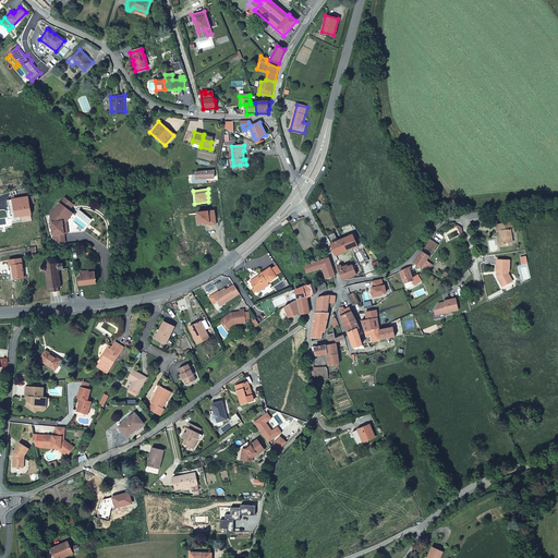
[(10,209),(11,214),(29,210),(27,197),(12,199),(13,209),(10,209)]
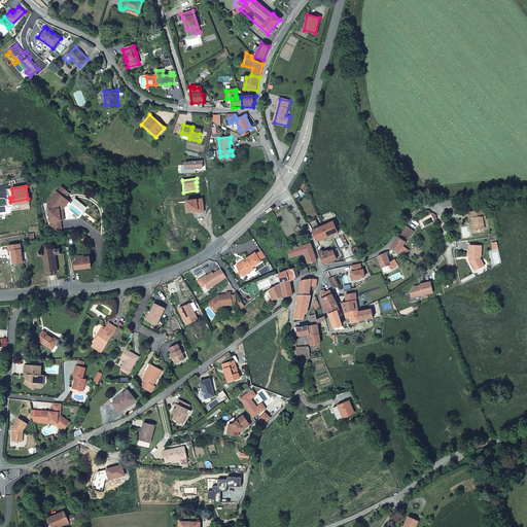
[(63,202),(53,195),(43,207),(47,225),(48,230),(50,229),(51,233),(60,232),(58,223),(56,211),(63,202)]
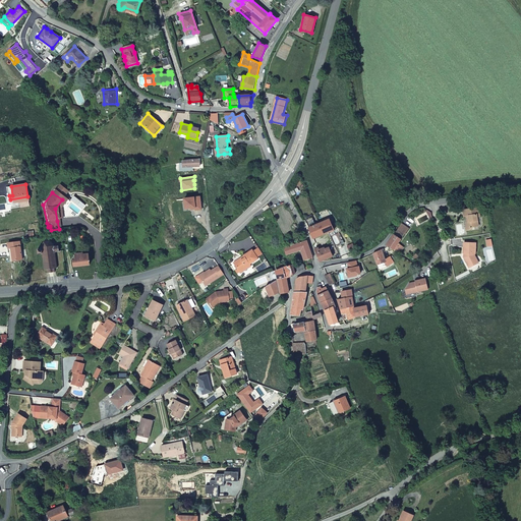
[(200,196),(184,197),(186,208),(191,208),(195,207),(195,210),(201,209),(200,196)]
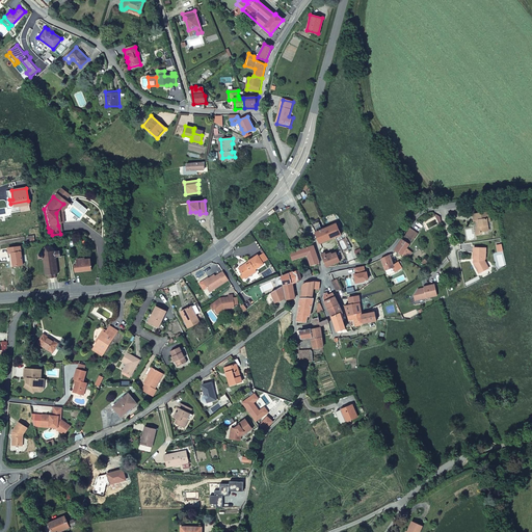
[(67,205),(63,204),(56,213),(58,225),(62,224),(60,214),(67,205)]
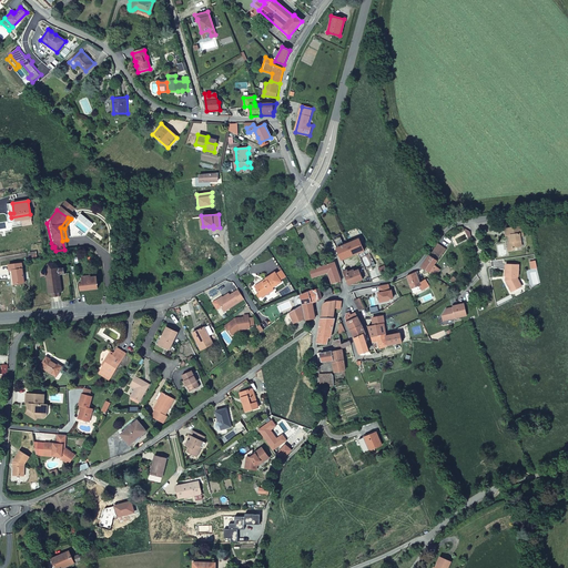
[(525,227),(508,230),(508,236),(511,236),(511,240),(513,240),(513,242),(511,242),(510,244),(510,251),(515,250),(517,247),(524,247),(523,237),(526,236),(525,227)]
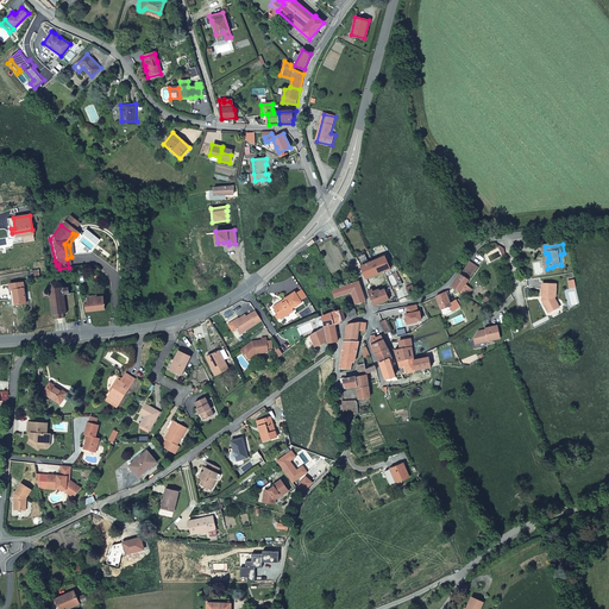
[(365,277),(384,270),(387,269),(390,269),(384,256),(366,263),(360,265),(365,277)]
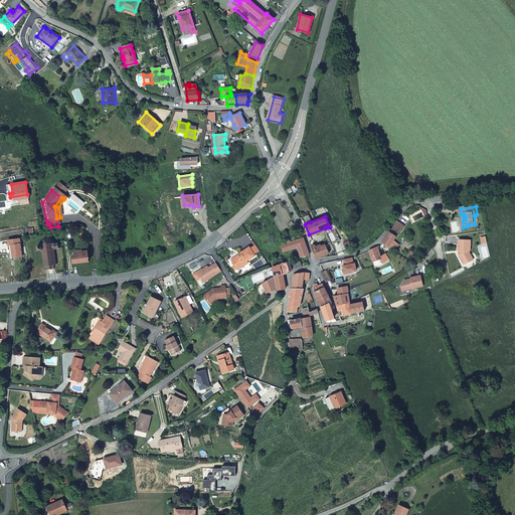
[(384,241),(390,247),(402,233),(406,228),(399,221),(394,226),(384,241)]
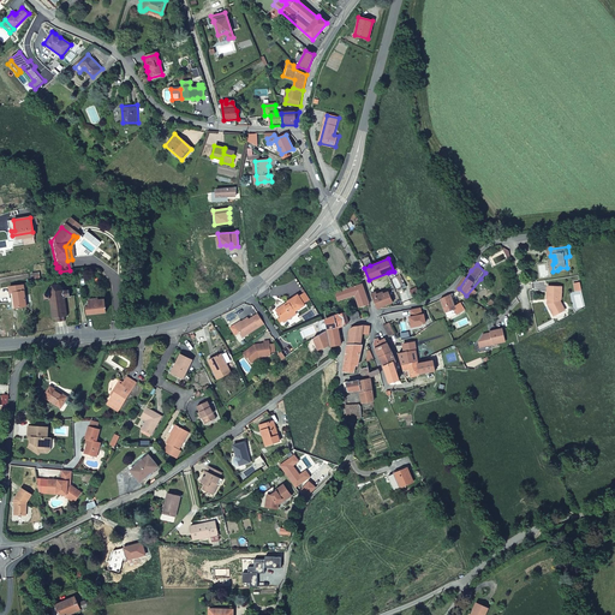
[(362,282),(356,282),(357,285),(334,291),(338,299),(353,296),(357,305),(364,304),(366,308),(370,306),(370,304),(362,282)]
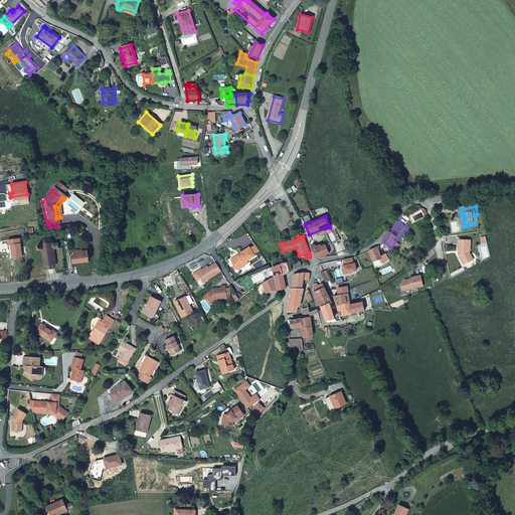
[(43,237),(40,245),(36,245),(37,250),(41,250),(43,267),(46,267),(46,269),(53,269),(53,266),(56,265),(54,247),(58,247),(57,242),(54,242),(48,237),(43,237)]
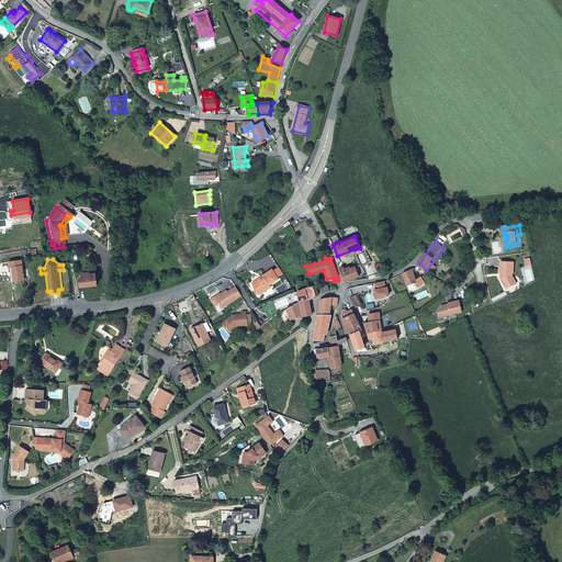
[(20,260),(8,261),(9,268),(10,268),(12,281),(22,280),(20,260)]
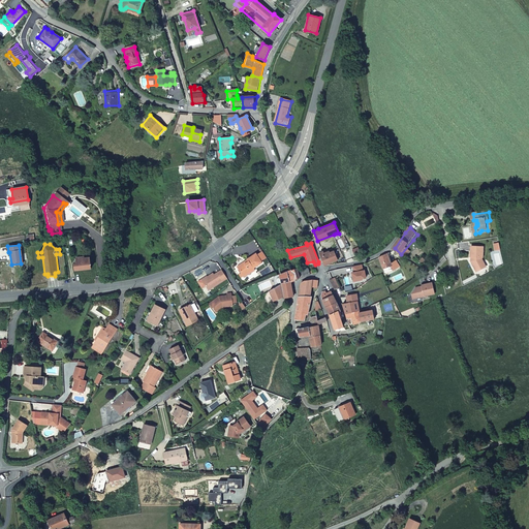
[(486,249),(473,248),(473,259),(475,259),(475,262),(474,263),(479,274),(487,270),(484,266),(487,265),(485,261),(485,259),(486,259),(486,249)]
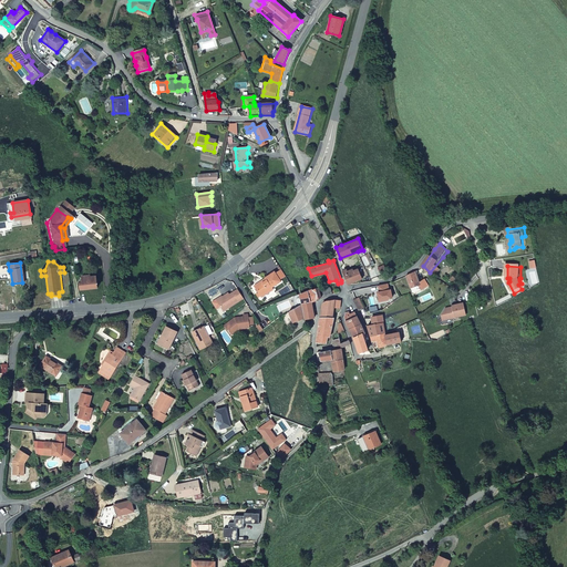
[(280,280),(287,276),(282,269),(277,272),(276,271),(267,277),(268,278),(269,280),(265,284),(264,281),(258,285),(261,290),(259,291),(263,297),(275,289),(274,288),(282,281),(280,280)]
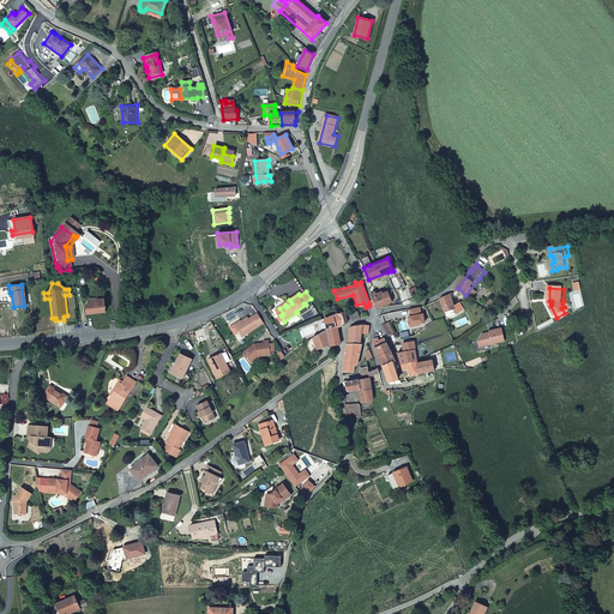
[(391,301),(387,292),(377,295),(374,292),(371,293),(377,307),(391,301)]
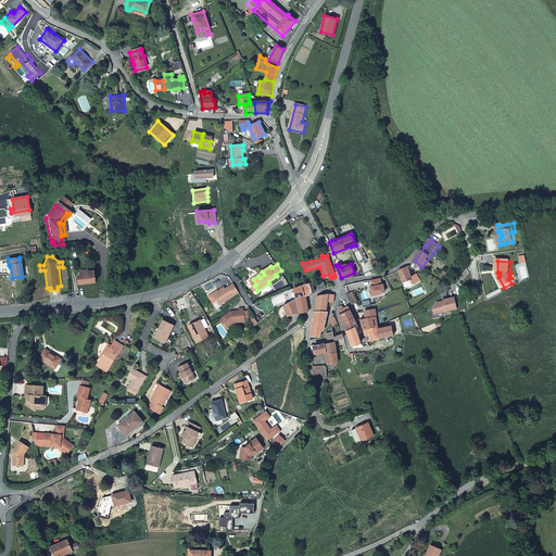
[(405,282),(414,278),(411,272),(413,270),(412,266),(401,270),(405,282)]
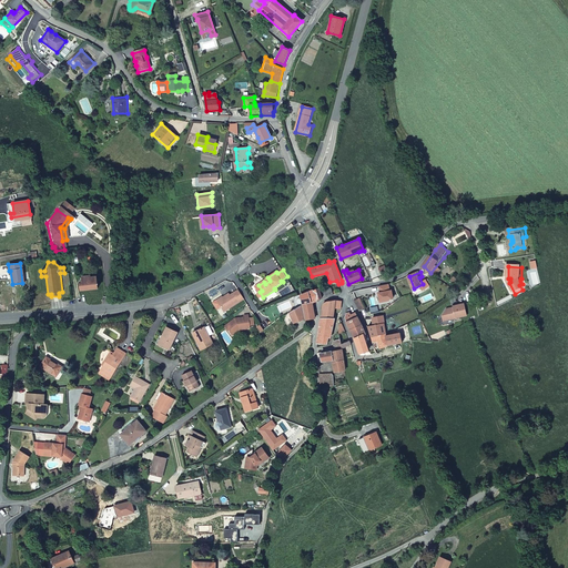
[(81,291),(98,288),(97,279),(94,277),(94,276),(83,277),(83,281),(80,282),(81,291)]
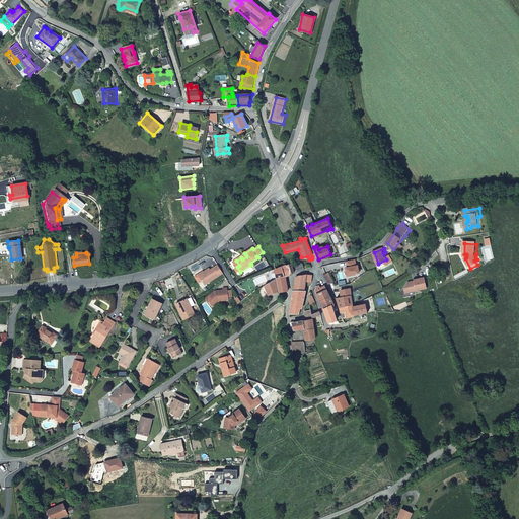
[(273,262),(275,268),(275,269),(285,265),(282,257),(273,262)]
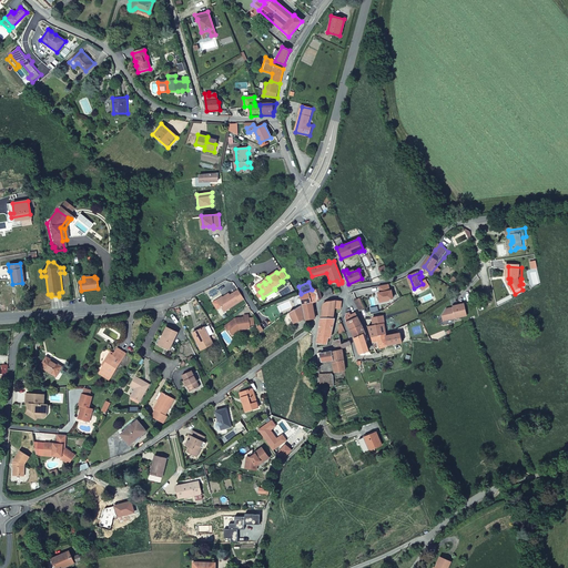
[(391,284),(381,286),(382,292),(383,291),(384,293),(381,294),(383,303),(392,301),(391,300),(396,298),(395,291),(393,292),(391,284)]
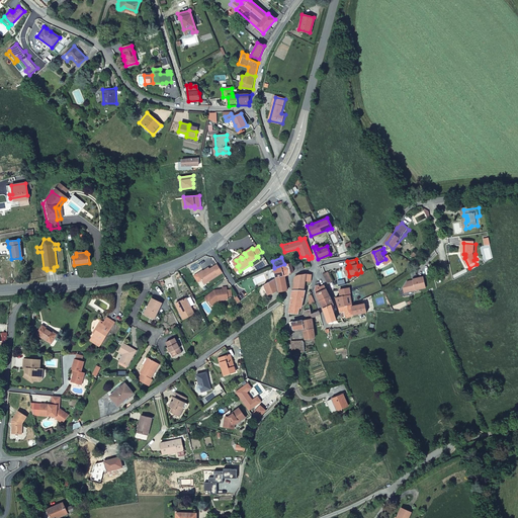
[(301,261),(293,260),(295,269),(303,268),(303,266),(301,261)]
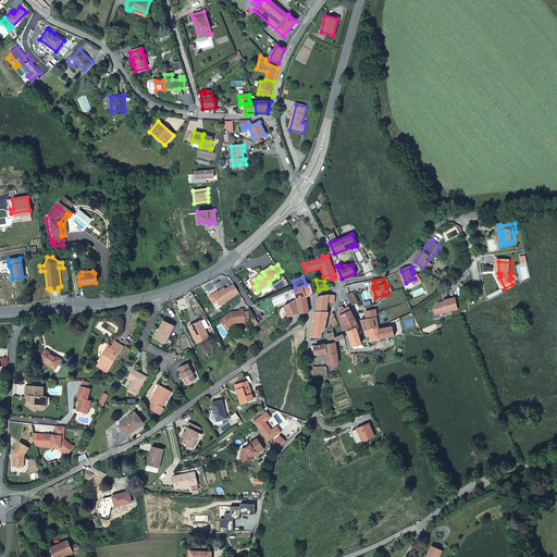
[(297,297),(306,296),(314,292),(313,286),(314,285),(314,282),(311,282),(306,284),(295,288),(297,297)]
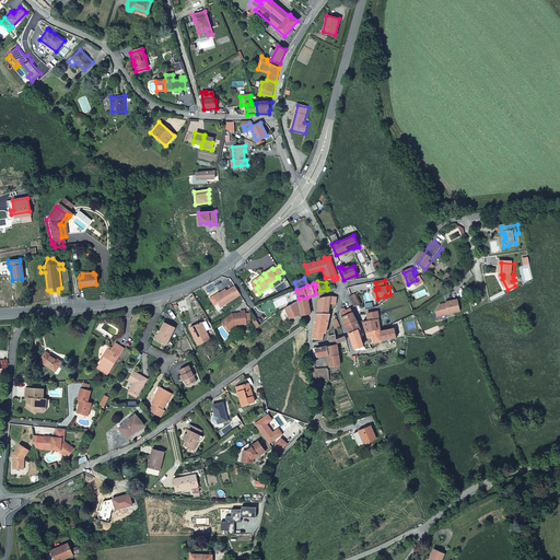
[(221,294),(216,296),(221,306),(241,294),(235,284),(225,291),(224,290),(220,292),(221,294)]
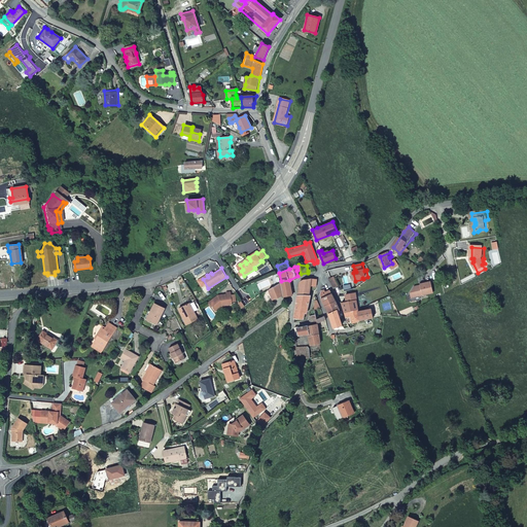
[(281,281),(279,273),(279,272),(272,274),(274,285),(281,281)]
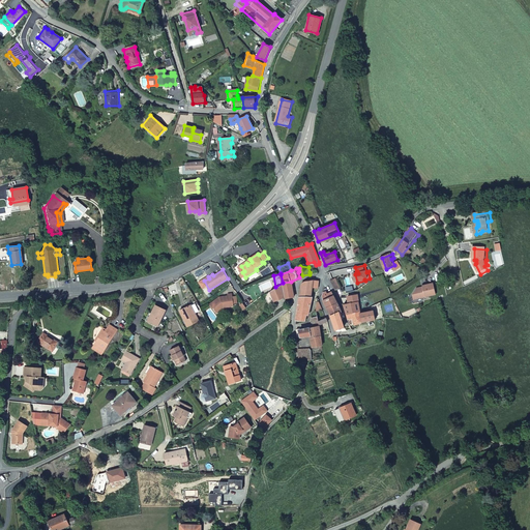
[(302,297),(314,298),(315,280),(304,284),(302,297)]
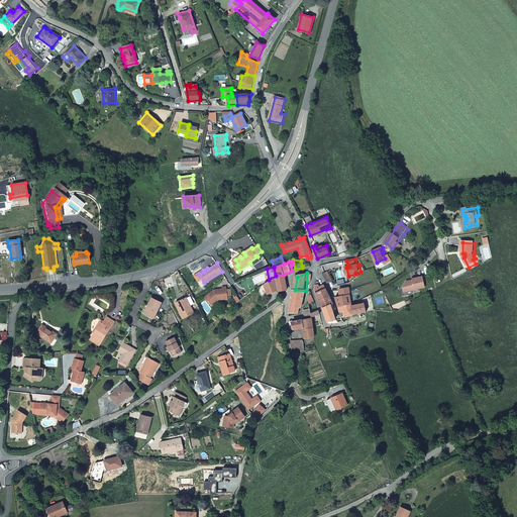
[(330,283),(335,282),(331,274),(326,276),(330,283)]
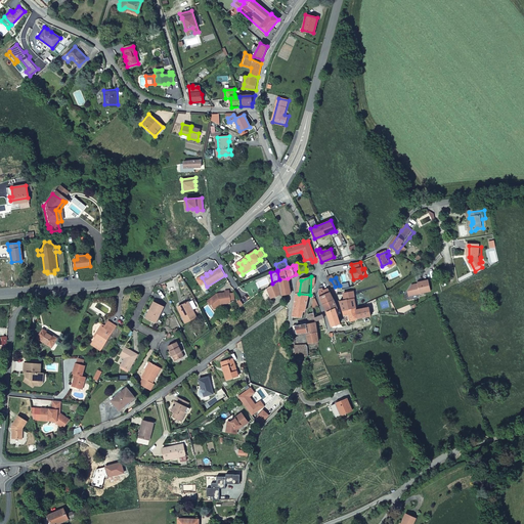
[(281,294),(290,293),(288,278),(279,279),(272,284),(267,287),(271,297),(281,293),(281,294)]
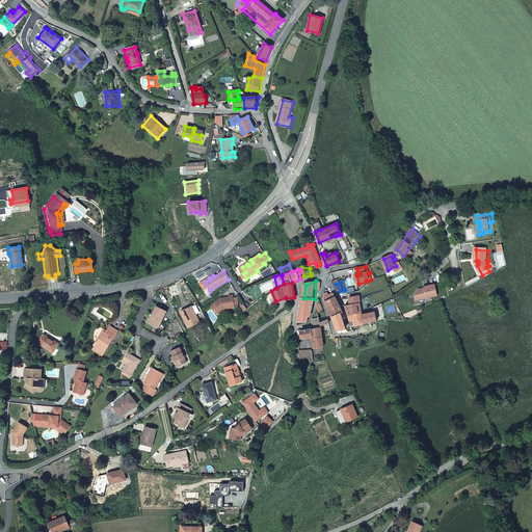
[(439,298),(436,287),(426,289),(426,291),(420,292),(416,298),(417,303),(439,298)]
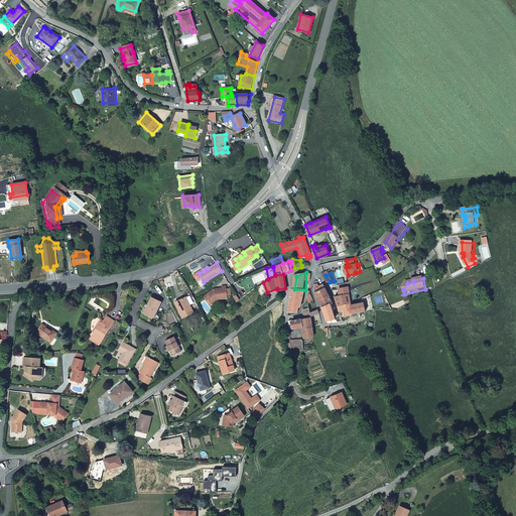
[(319,296),(325,307),(333,305),(335,305),(332,297),(327,286),(323,287),(320,282),(318,282),(316,287),(317,292),(319,296)]
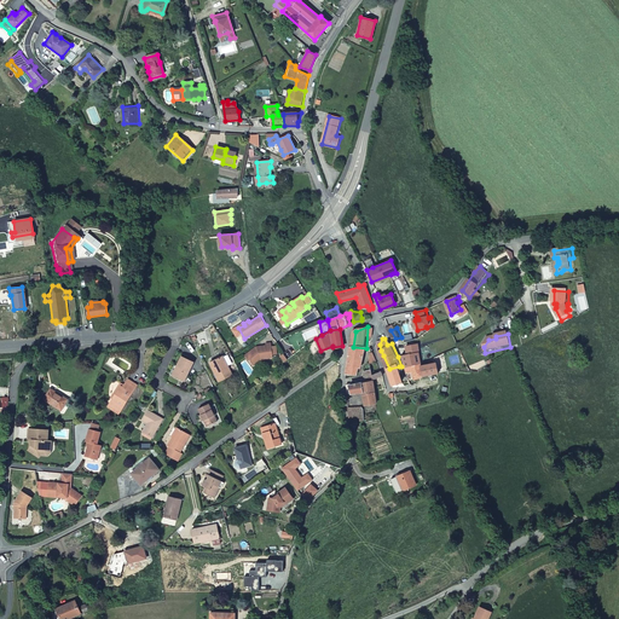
[(271,343),(266,343),(266,346),(264,346),(259,346),(259,347),(254,348),(246,354),(252,364),(260,358),(261,359),(273,358),(272,354),(271,346),(271,343)]
